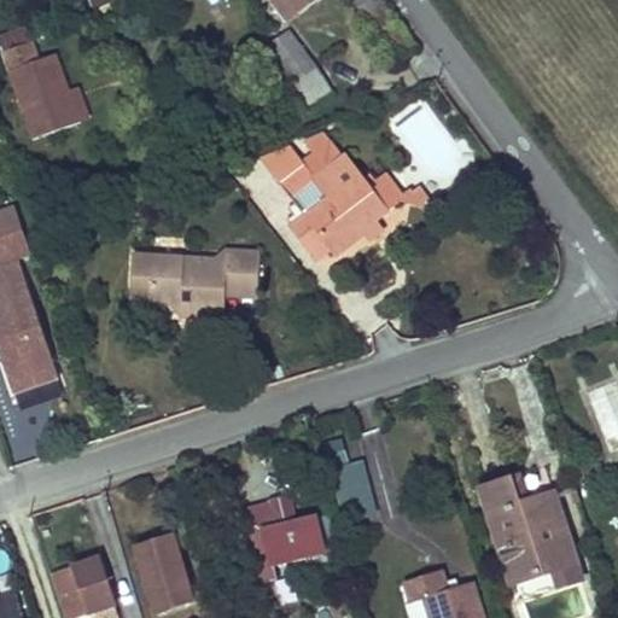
[(270,0),(285,21),(314,0),(270,0)]
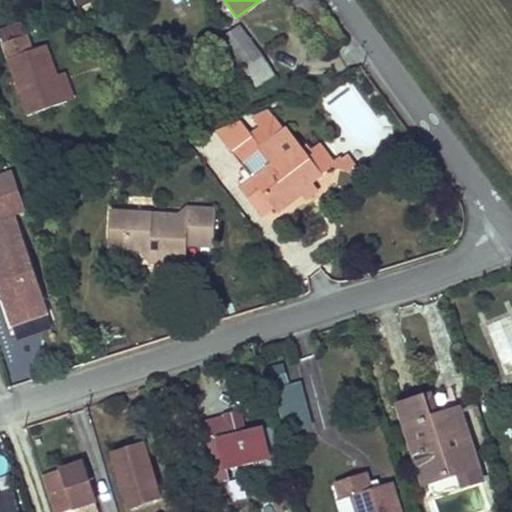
[(310,0),(290,0),(305,19),(311,15),(341,54),(351,50),(310,0)]
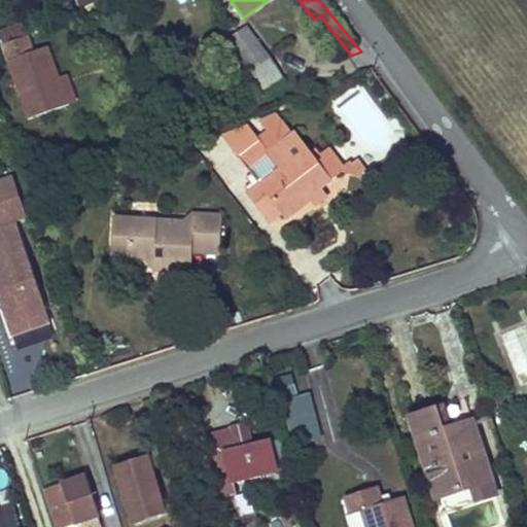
[(245,31),(232,40),(246,59),(239,64),(245,74),(248,73),(260,93),(282,79),(270,60),(268,61),(245,31)]
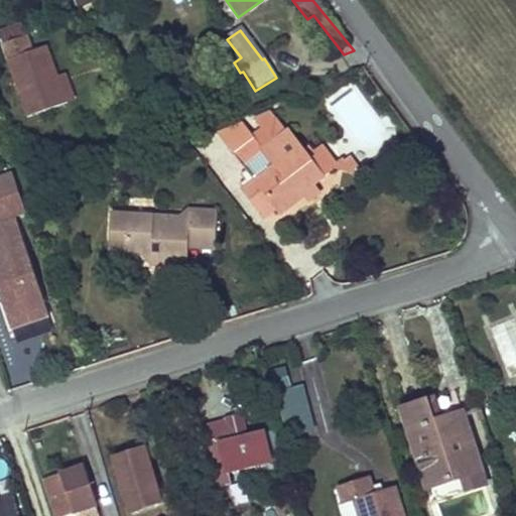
[(27,32),(1,41),(27,114),(69,101),(58,74),(47,42),(32,46),(27,32)]
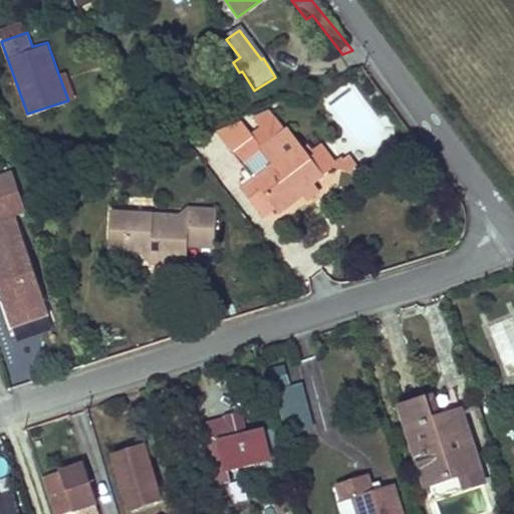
[(226,39),(216,46),(229,65),(233,62),(240,57),(226,39)]
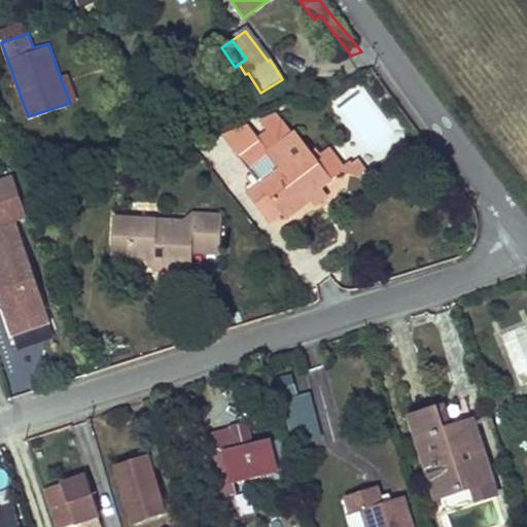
[(361,51),(351,56),(363,72),(373,68),(361,51)]
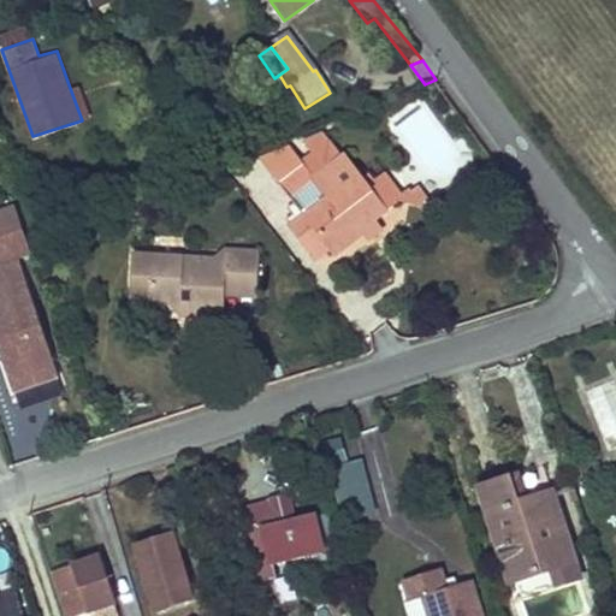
[(76,86),(70,88),(82,120),(88,118),(76,86)]
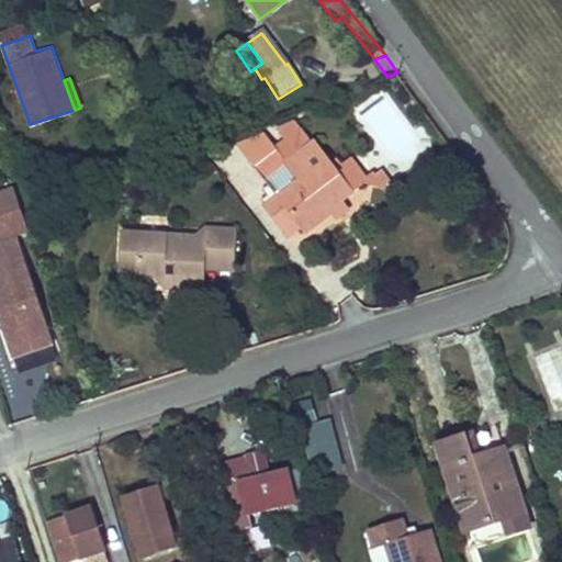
[(295,124),(280,132),(291,146),(259,170),(272,191),(267,195),(272,203),(265,208),(278,225),(291,217),(301,228),(305,233),(334,213),(336,217),(346,211),(340,203),(368,181),(349,159),(335,169),(327,158),(312,145),(295,124)]
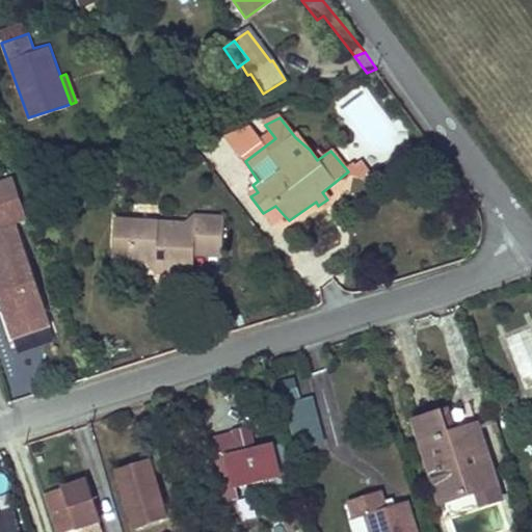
[(427,149),(419,138),(408,145),(416,157),(427,149)]
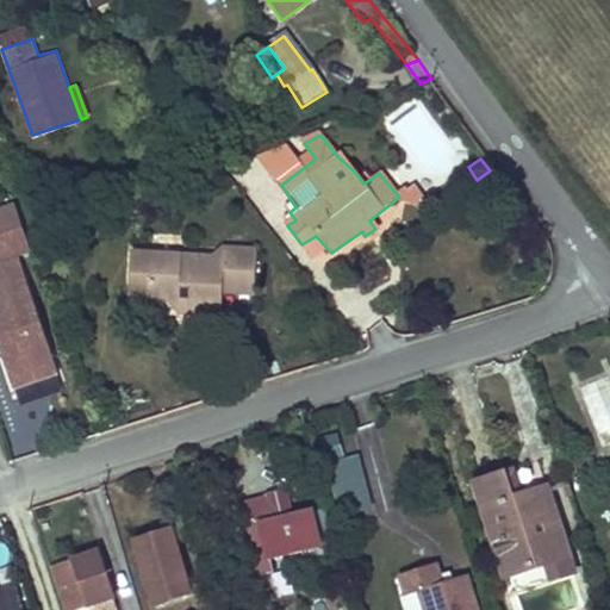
[(369,162),(355,172),(363,184),(379,173),(369,162)]
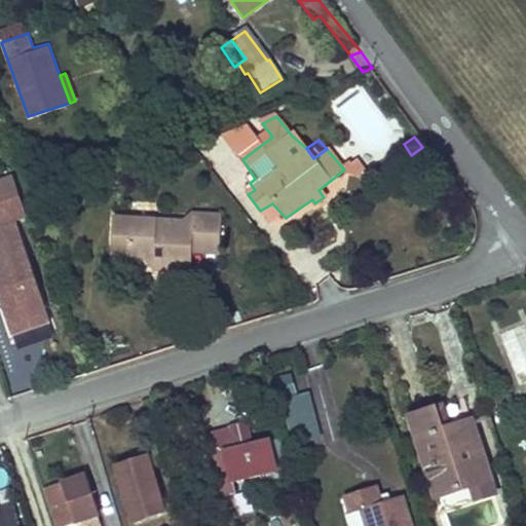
[(11,177),(0,180),(0,297),(10,327),(46,315),(13,222),(25,219),(11,177)]
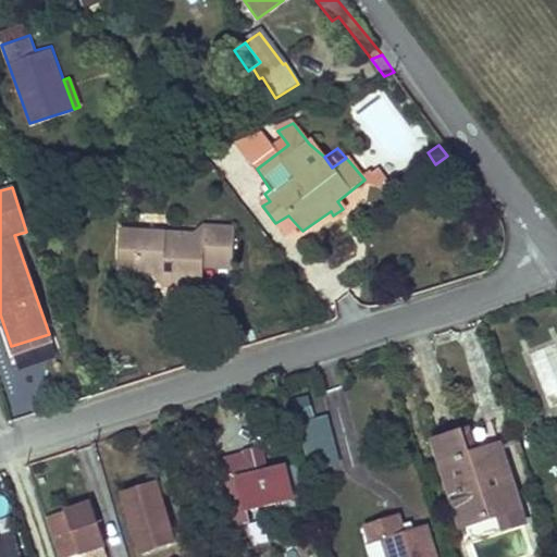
[(288,215),(275,223),(285,236),(298,226),(288,215)]
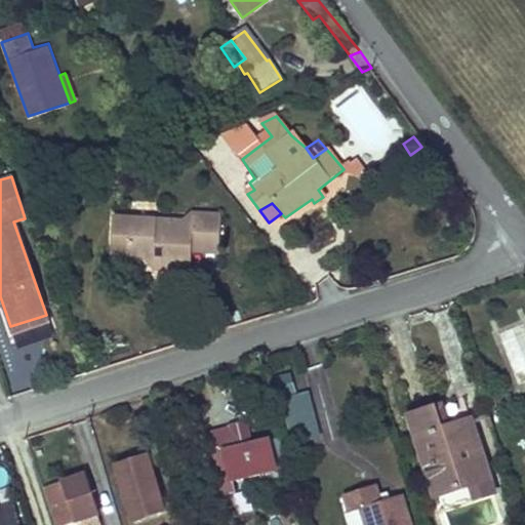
[(189,223),(111,216),(110,241),(127,242),(127,255),(149,258),(149,269),(186,272),(188,252),(189,240),(199,241),(198,245),(215,247),(217,216),(190,213),(189,223)]
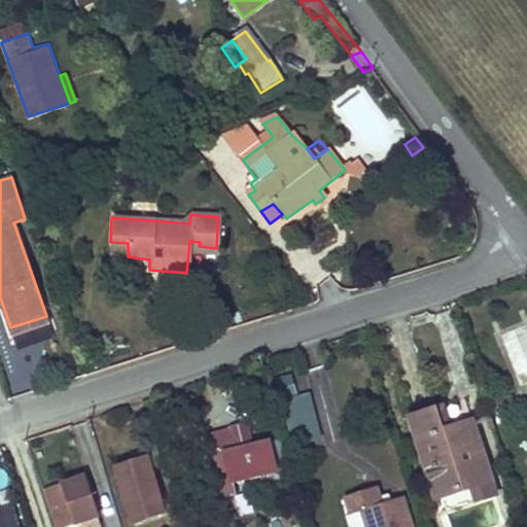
[(200,242),(189,241),(188,253),(215,256),(216,248),(199,246),(200,242)]
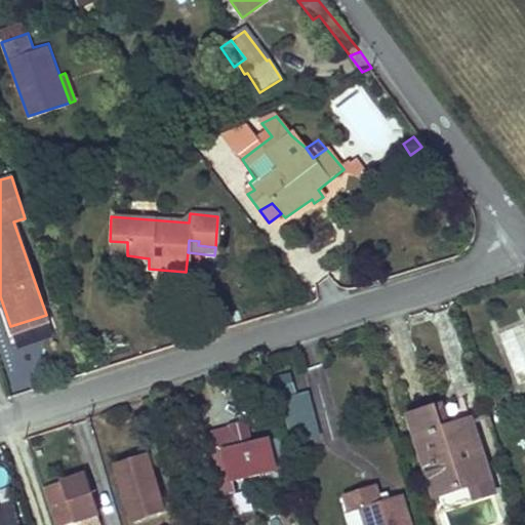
[(127,242),(110,241),(110,253),(127,255),(127,242)]
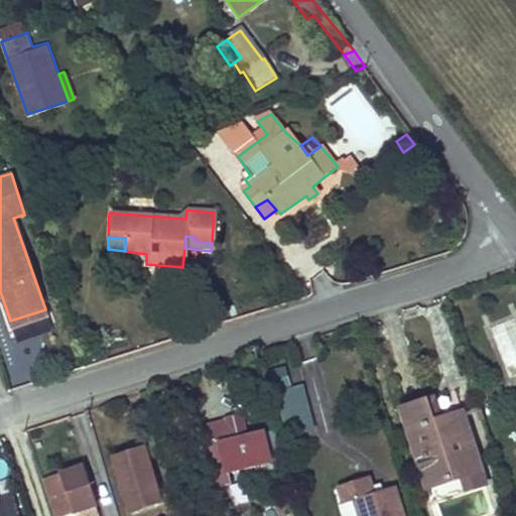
[(515,346),(505,320),(485,329),(507,381),(515,376),(515,346)]
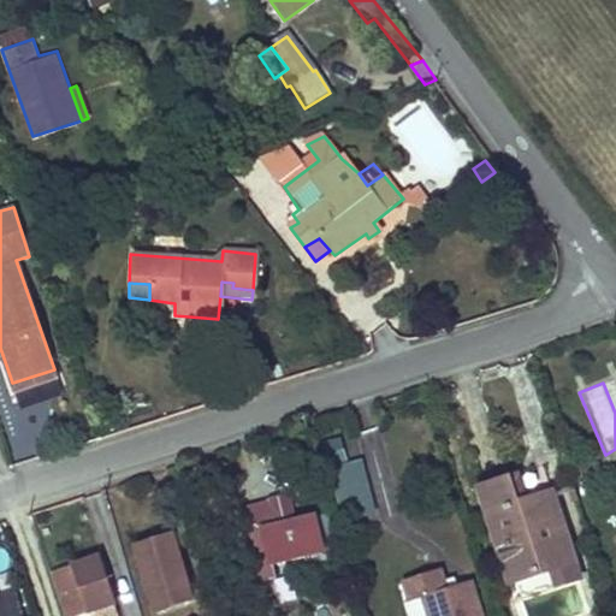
[(329,467),(342,521),(375,513),(361,458),(329,467)]
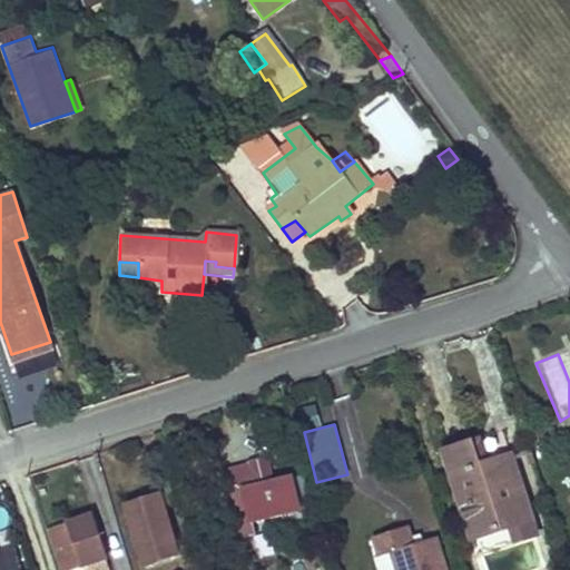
[(477,443),(446,452),(474,540),(531,521),(511,457),(484,464),(477,443)]
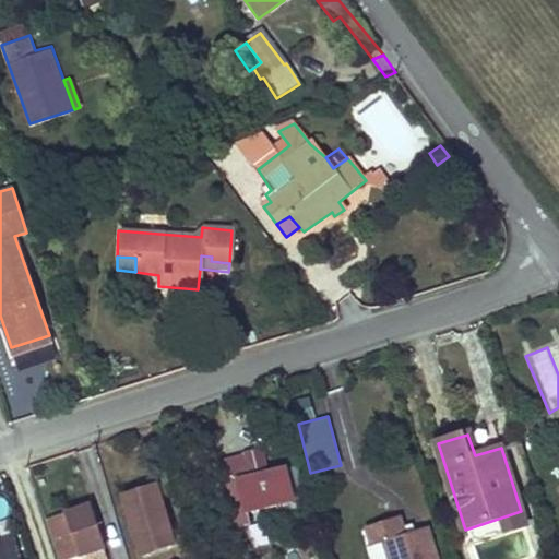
[(237,482),(260,475),(258,463),(235,470),(237,482)]
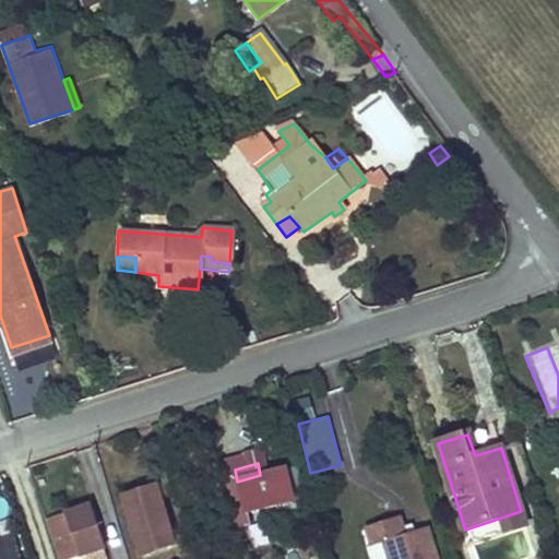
[(260,475),(237,482),(246,511),(293,499),(284,468),(260,475)]
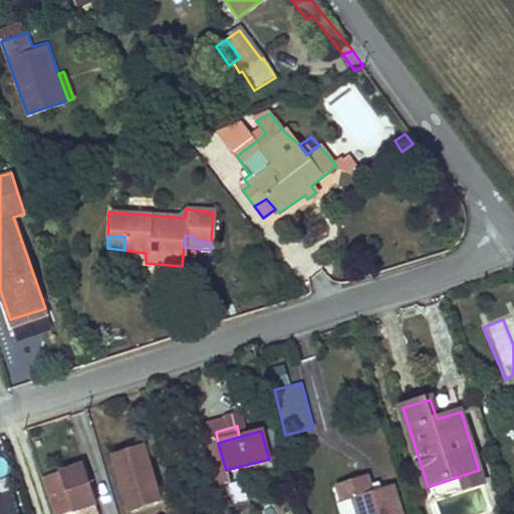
[(144,447),(113,456),(130,510),(159,501),(144,447)]
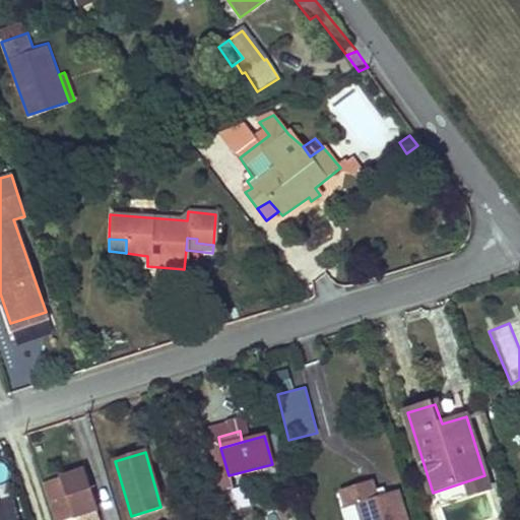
[(41,484),(52,519),(63,519),(75,517),(76,519),(99,519),(84,470),(41,484)]
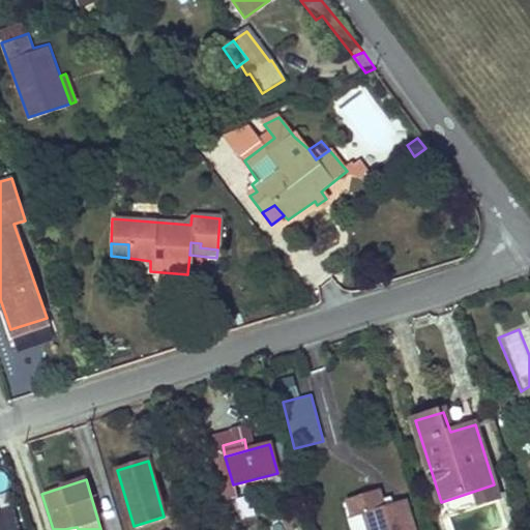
[(376,492),(346,502),(352,519),(364,514),(369,529),(412,529),(403,502),(382,508),(376,492)]
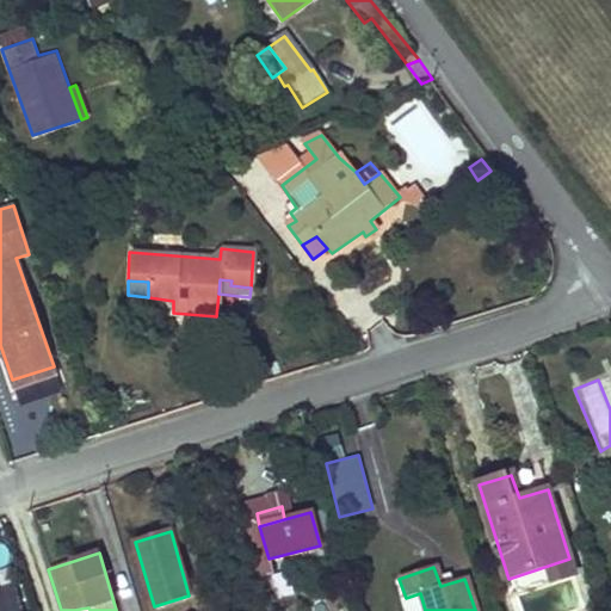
[(0,610),(25,610),(19,579),(0,582),(0,610)]
